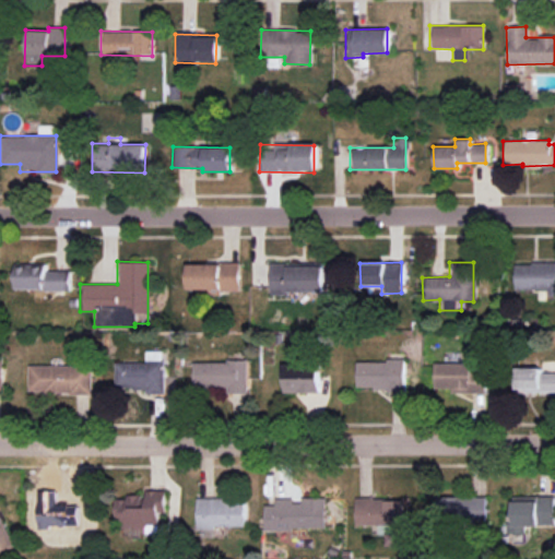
[(554,262),(511,263),(512,289),(544,288),(544,297),(554,296),(554,262)]
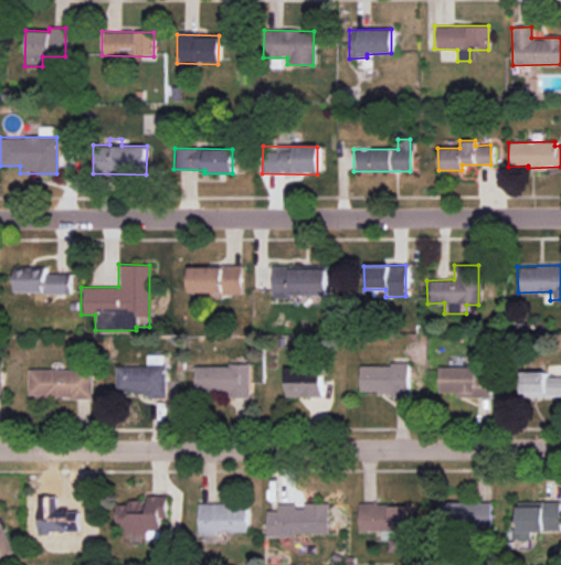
[(240,294),(240,266),(187,266),(186,292),(240,294)]
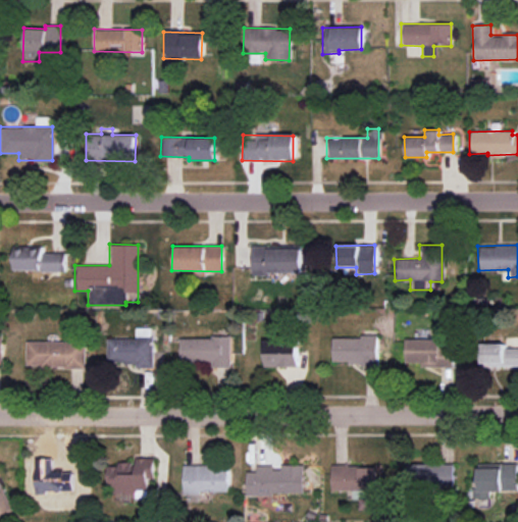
[(249,247),(250,273),(301,272),(300,246),(249,247)]
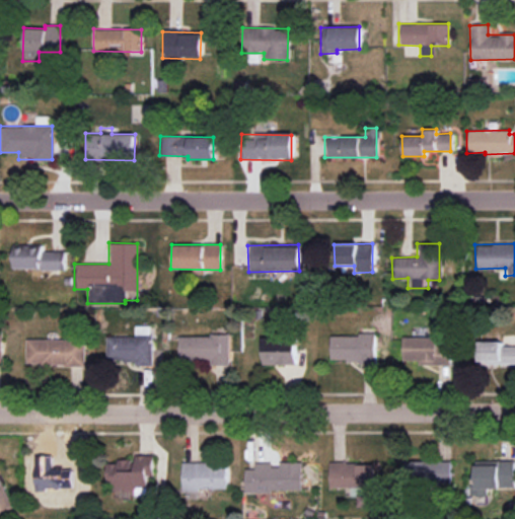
[(11,245),(11,269),(62,269),(62,251),(40,251),(40,245),(11,245)]
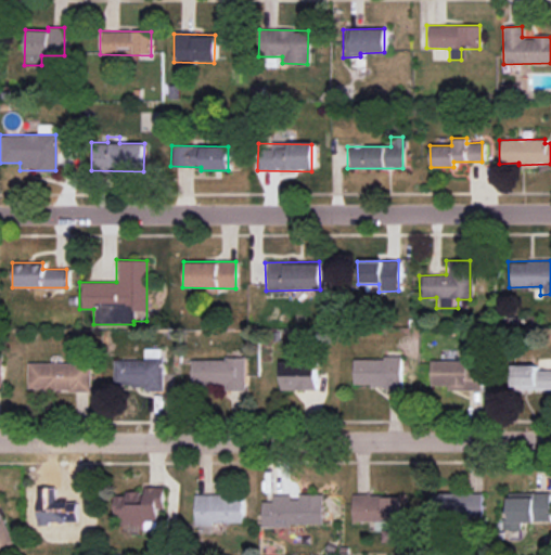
[(243,390),(242,358),(189,359),(189,384),(221,383),(221,390),(243,390)]
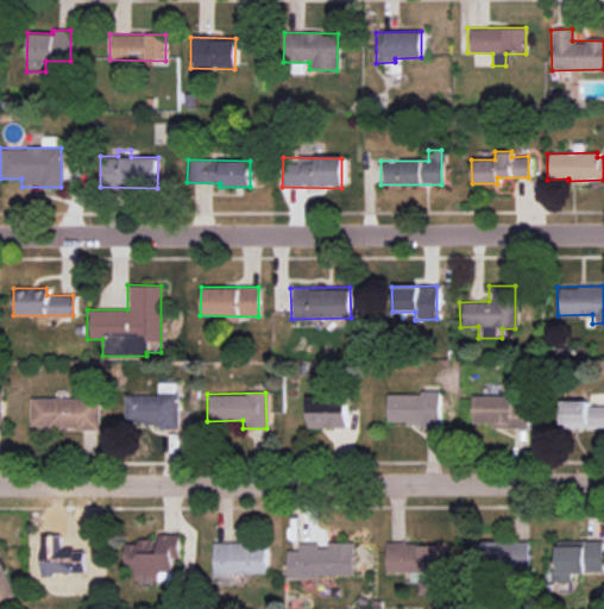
[(121,394),(121,426),(176,426),(176,394),(121,394)]
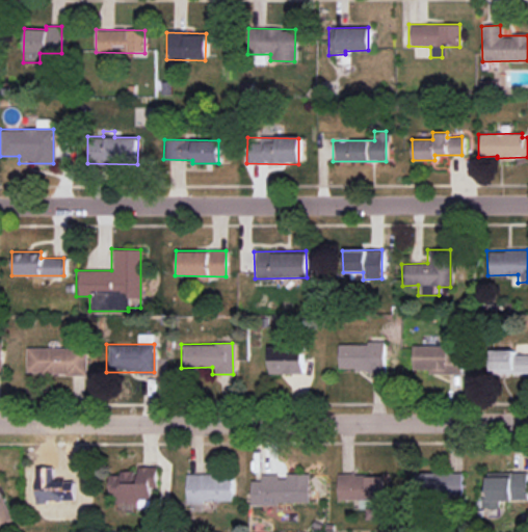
[(445,345),(411,346),(411,370),(426,369),(426,375),(459,374),(459,353),(445,353),(445,345)]
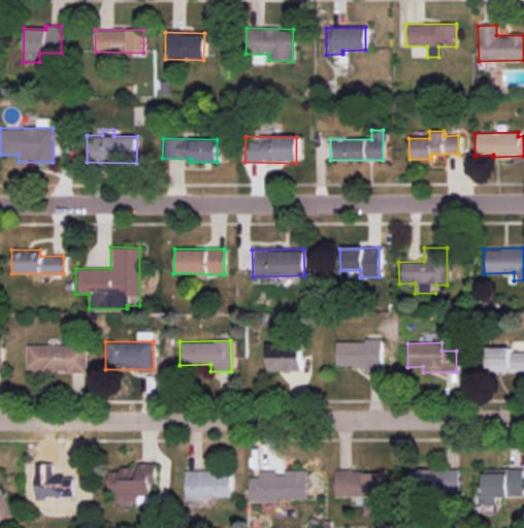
[(523,347),(523,352),(508,353),(508,348),(483,348),(483,370),(523,369),(523,342),(523,343),(523,347)]
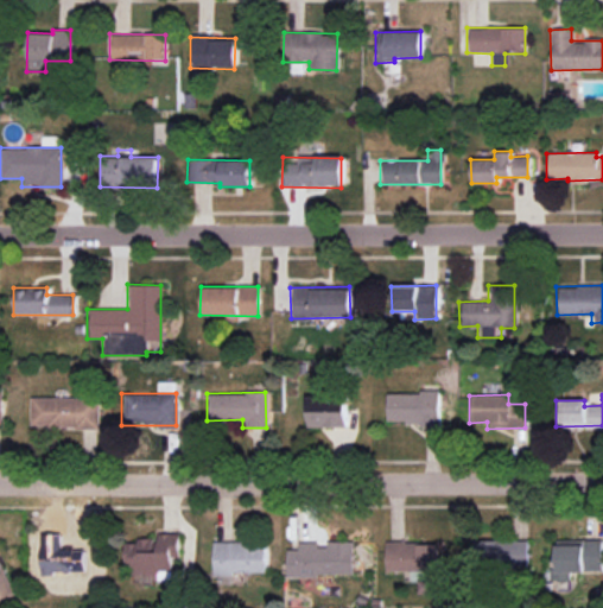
[(96,428),(97,398),(29,397),(29,426),(96,428)]
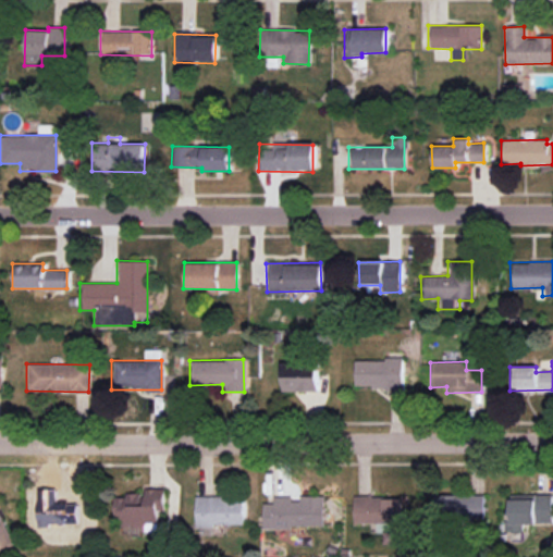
[(315,363),(279,363),(279,392),(315,391),(315,363)]
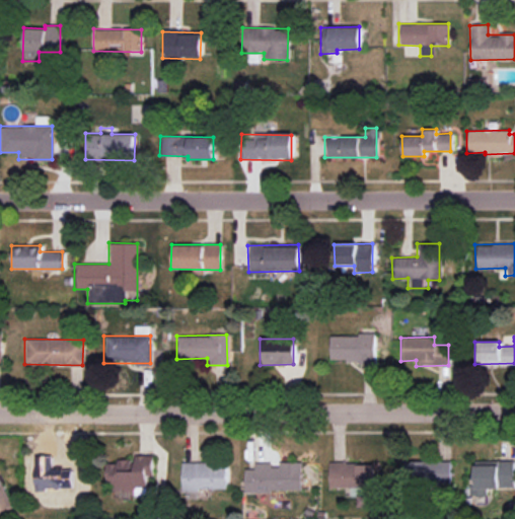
[(150,455),(132,455),(132,459),(114,459),(114,463),(103,463),(103,482),(109,482),(109,492),(144,492),(144,475),(150,475),(150,455)]
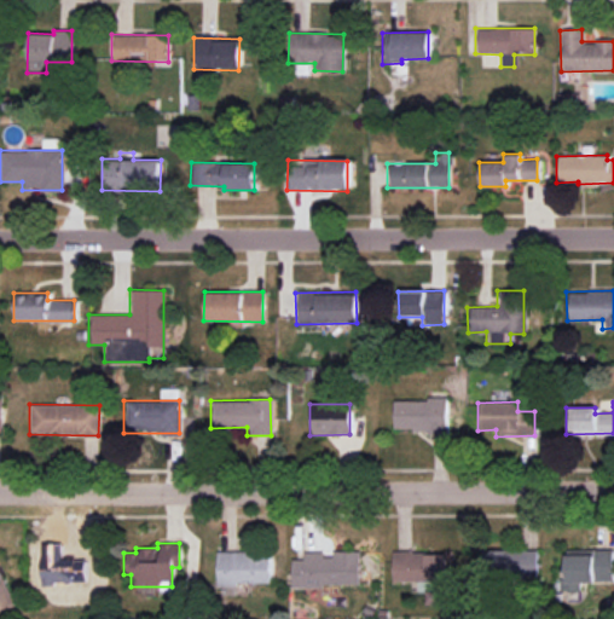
[(610,582),(610,549),(562,550),(563,578),(557,578),(557,590),(578,590),(578,583),(610,582)]
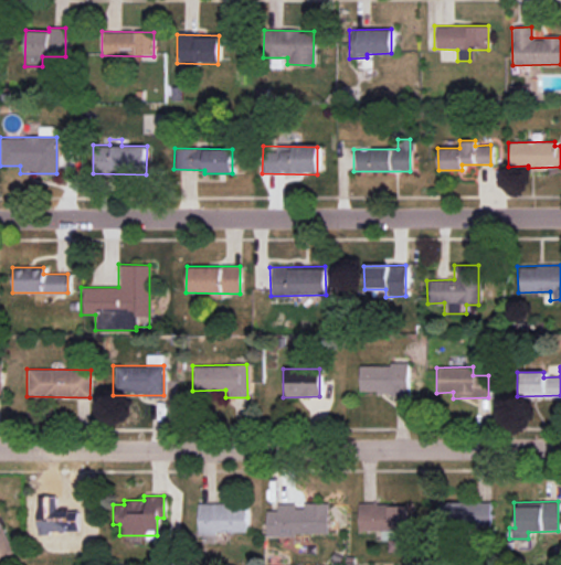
[(440,502),(438,525),(488,526),(488,503),(440,502)]
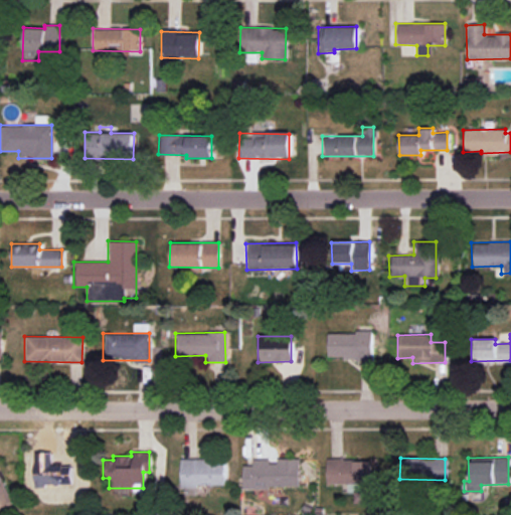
[(178,459),(178,496),(194,496),(194,485),(222,485),(222,459),(178,459)]
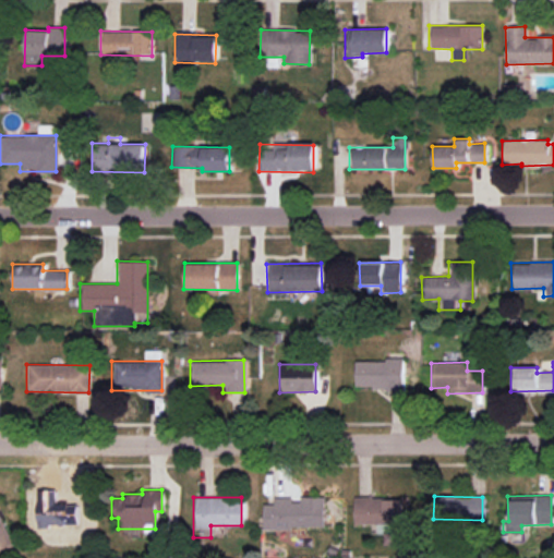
[(261,528),(322,529),(322,498),(288,498),(272,498),(272,505),(261,505),(261,528)]
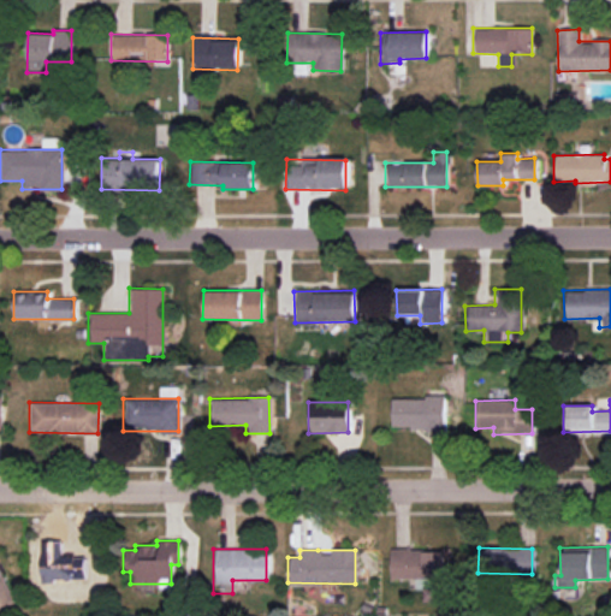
[(440,579),(439,550),(387,550),(387,579),(440,579)]
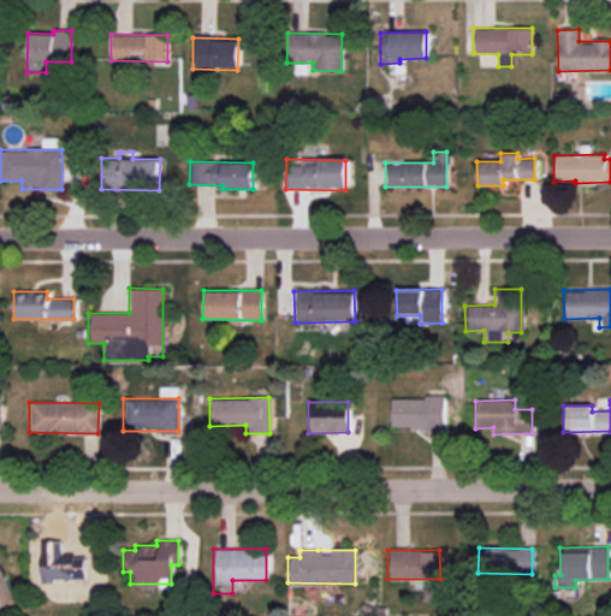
[(0,608),(13,602),(0,574),(0,608)]
